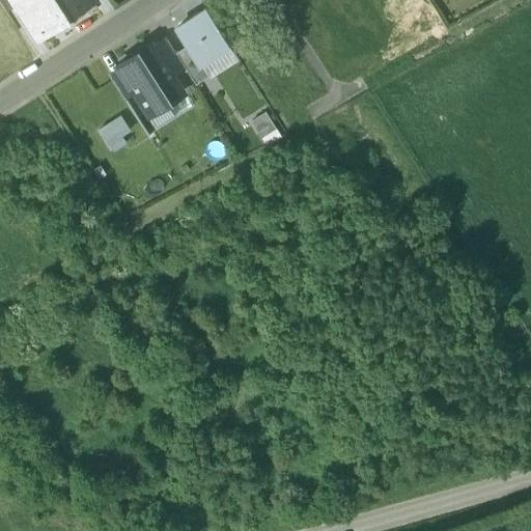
[(14,0),(38,38),(65,21),(64,19),(52,0),(14,0)]
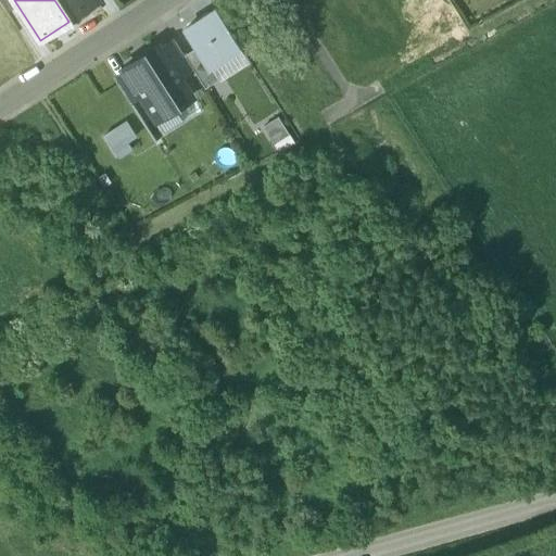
[(54,0),(67,20),(97,1),(96,0),(54,0)]
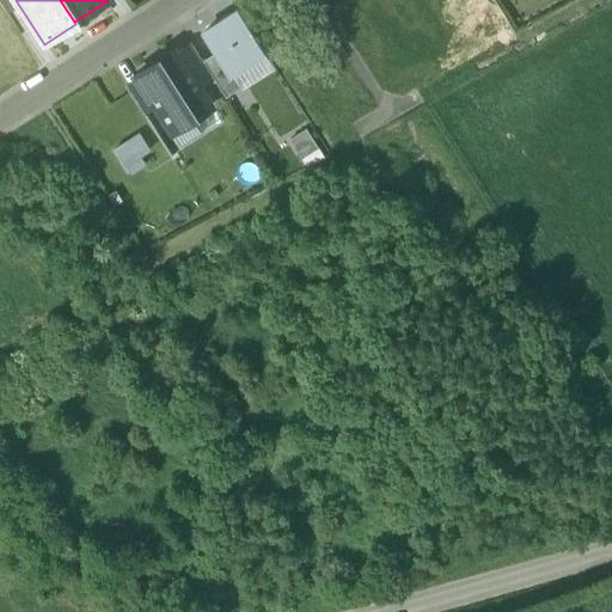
[(238,11),(204,32),(216,51),(219,55),(230,73),(231,72),(264,51),(238,11)]
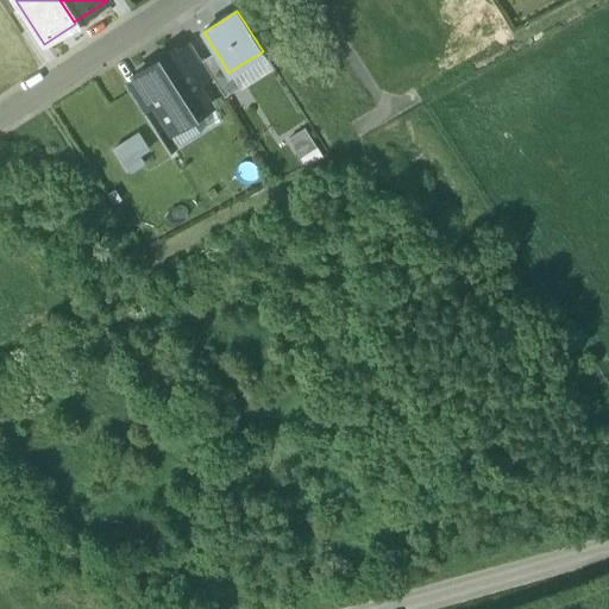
[(202,61),(199,56),(192,45),(179,55),(198,85),(212,75),(202,61)]
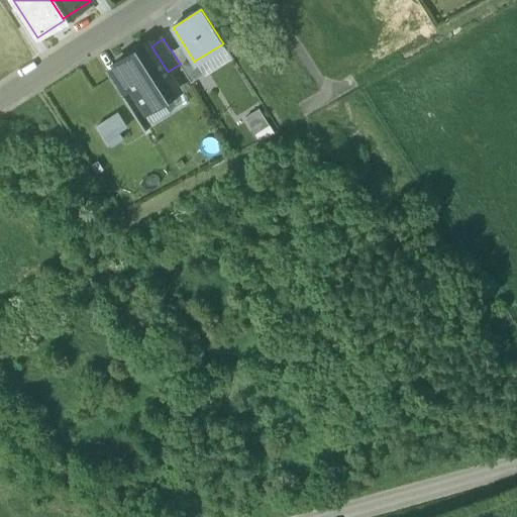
[(151,46),(149,43),(148,42),(115,65),(117,68),(130,88),(144,110),(179,89),(168,72),(151,46)]
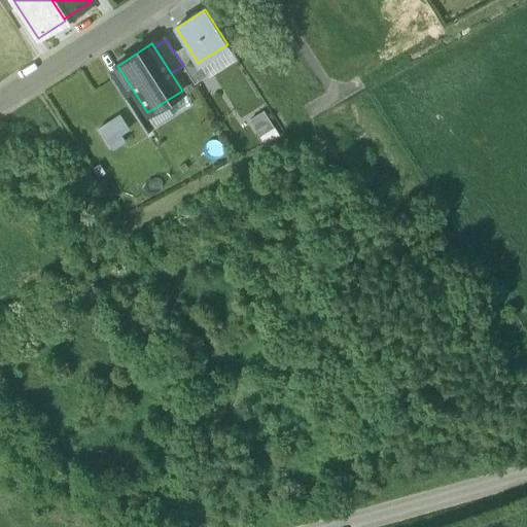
[(188,47),(186,44),(175,53),(183,65),(195,83),(207,75),(199,62),(198,63),(188,47)]
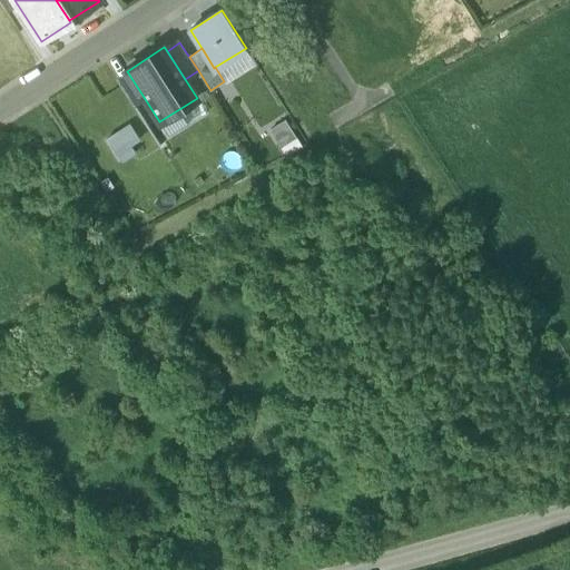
[(144,97),(129,75),(118,82),(133,105),(144,97)]
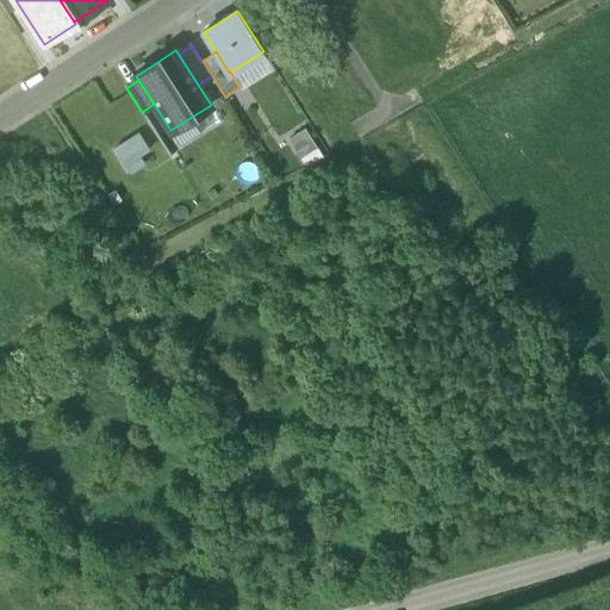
[(293,136),(306,166),(325,157),(311,128),(293,136)]
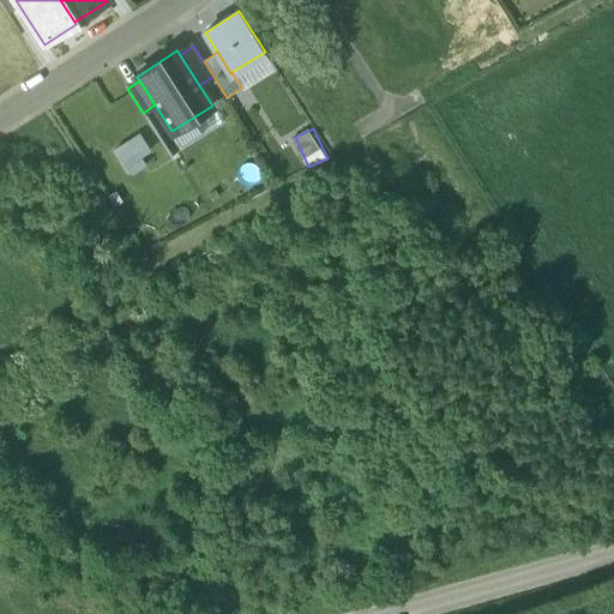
[(134,175),(149,166),(144,157),(155,151),(144,133),(119,149),(134,175)]
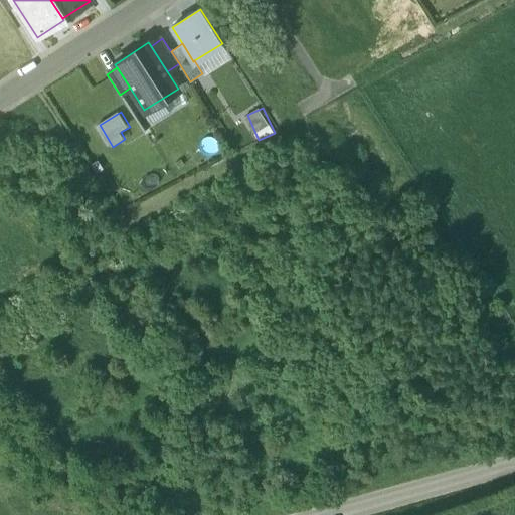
All buildings are outlined.
